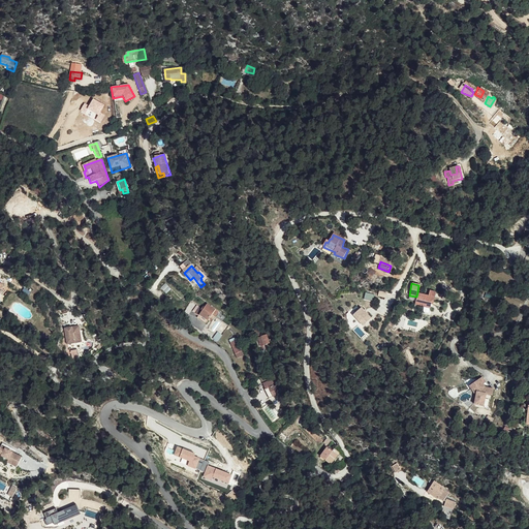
[(424,306),(430,307),(433,308),(434,301),(431,300),(432,298),(435,298),(436,290),(429,289),(428,294),(417,292),(416,297),(415,305),(424,306)]
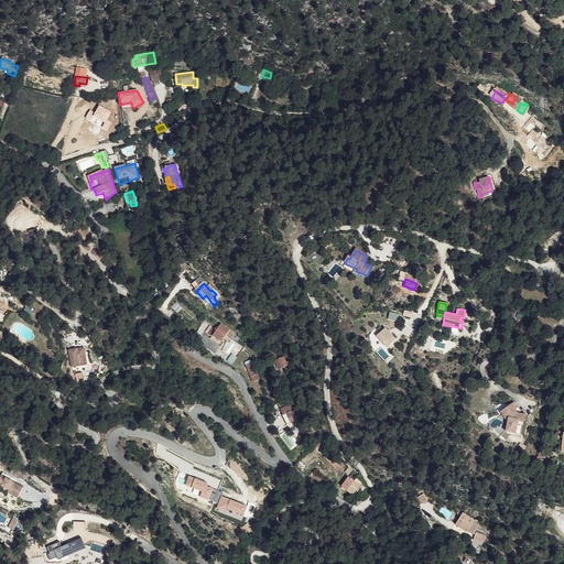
[(220,345),(227,334),(229,328),(220,324),(217,331),(213,337),(212,339),(220,345)]
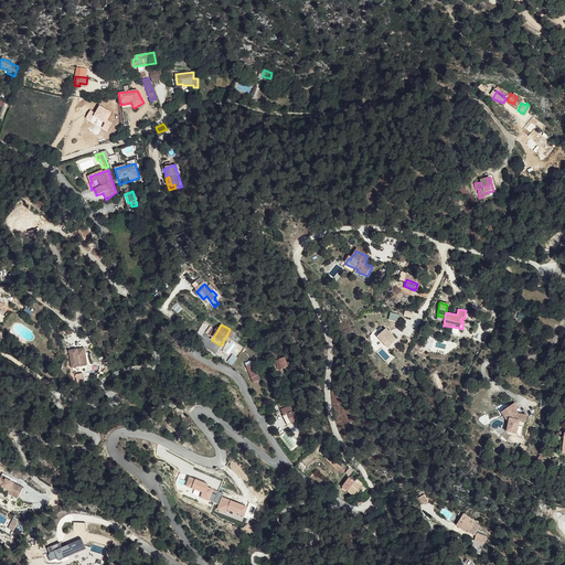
[(383,330),(375,339),(387,350),(395,341),(383,330)]
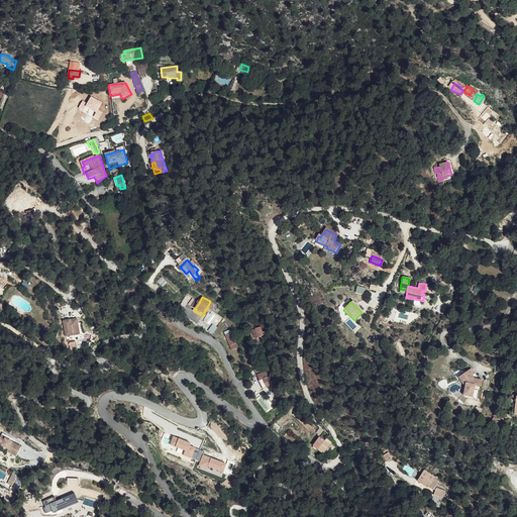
[(77,318),(63,320),(65,336),(79,334),(77,318)]
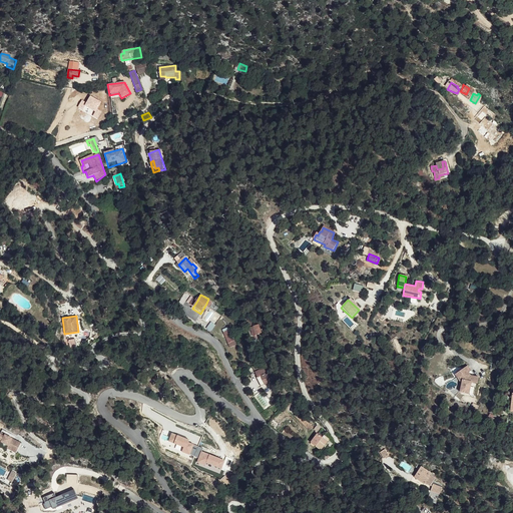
[(210,331),(215,324),(211,322),(206,329),(210,331)]
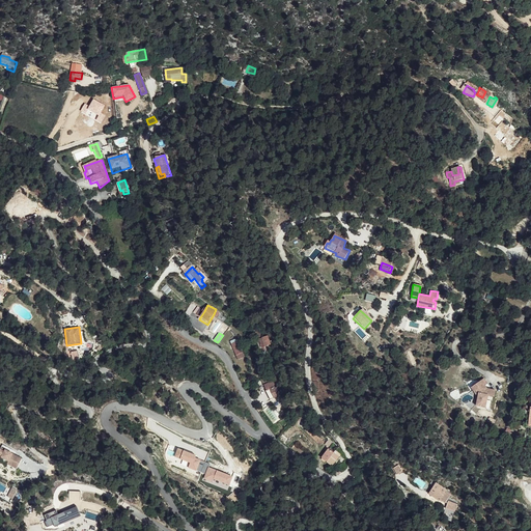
[(269,335),(258,337),(260,347),(271,344),(269,335)]
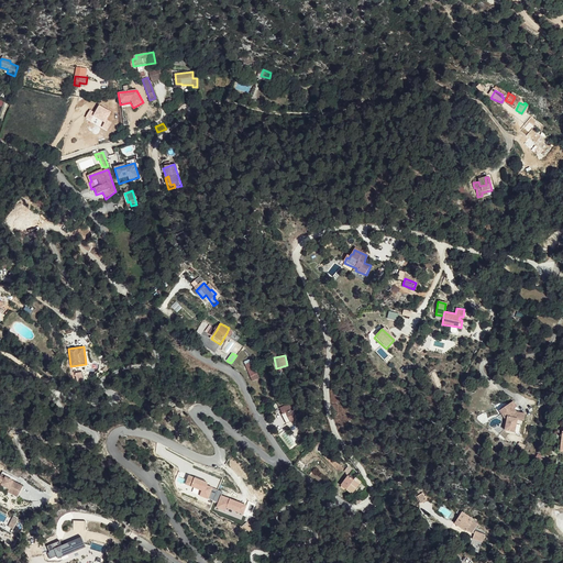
[(243,362),(251,377),(256,375),(249,359),(243,362)]
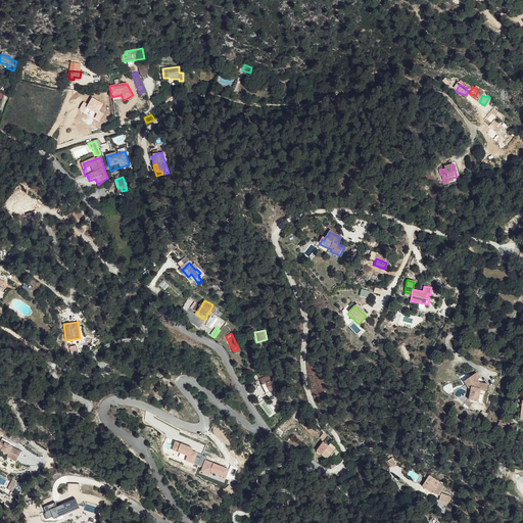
[(269,387),(267,384),(262,376),(258,372),(254,375),(264,390),(269,387)]
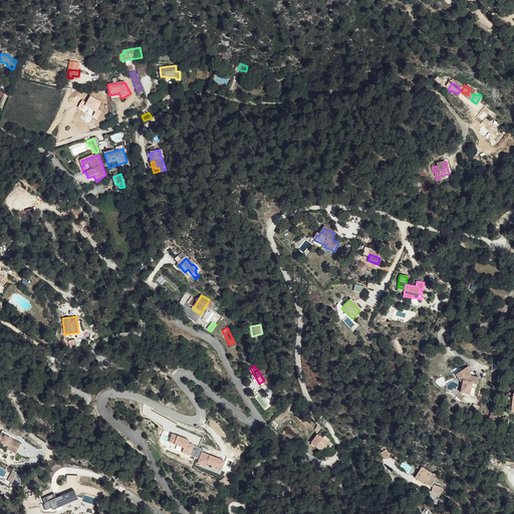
[(257,369),(262,377),(266,374),(261,367),(257,369)]
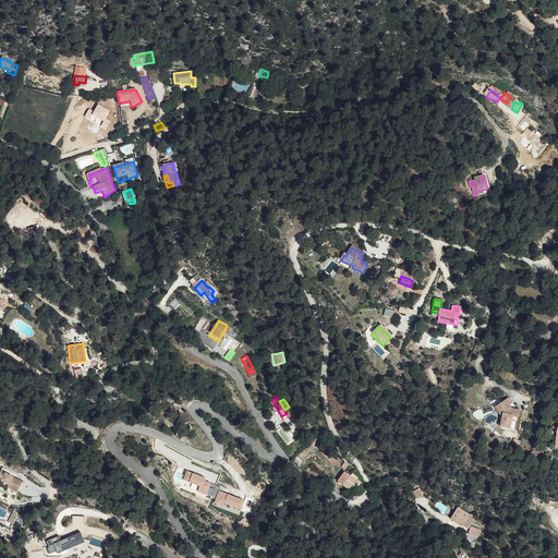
[(510,415),(511,415),(519,415),(519,409),(509,409),(507,407),(509,403),(504,399),(496,407),(500,411),(499,413),(502,415),(504,419),(501,419),(501,429),(511,429),(511,420),(510,420),(510,415)]
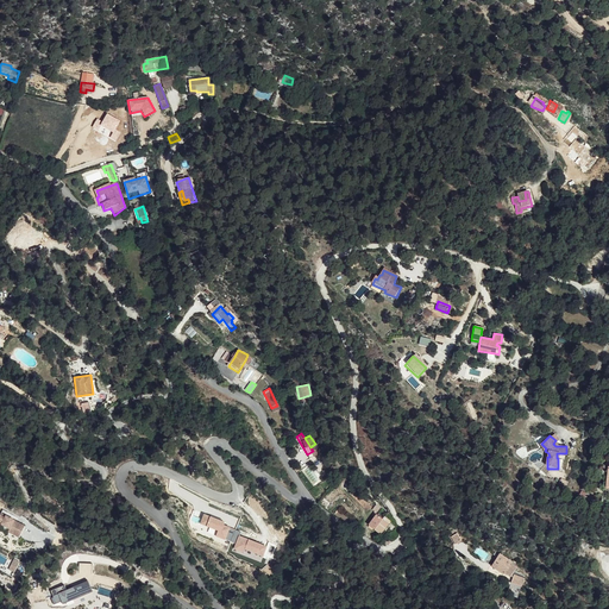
[(538,449),(547,457),(550,457),(548,453),(545,451),(546,449),(541,444),(538,449)]
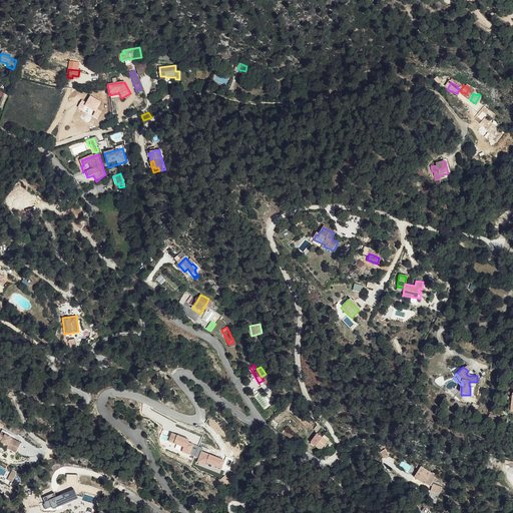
[(274,399),(278,395),(274,390),(267,396),(271,401),(274,399)]
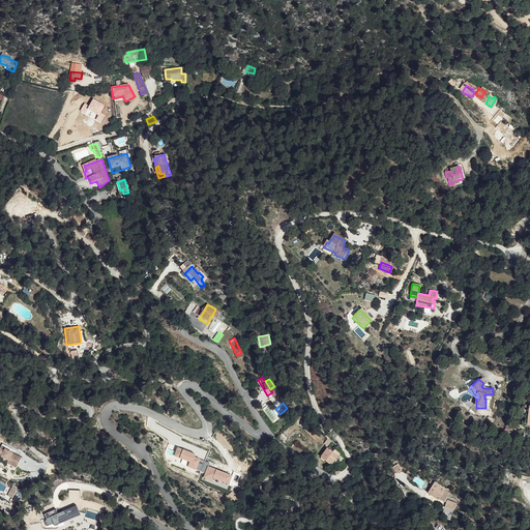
[(293,415),(290,412),(286,415),(285,414),(282,417),(286,421),(293,415)]
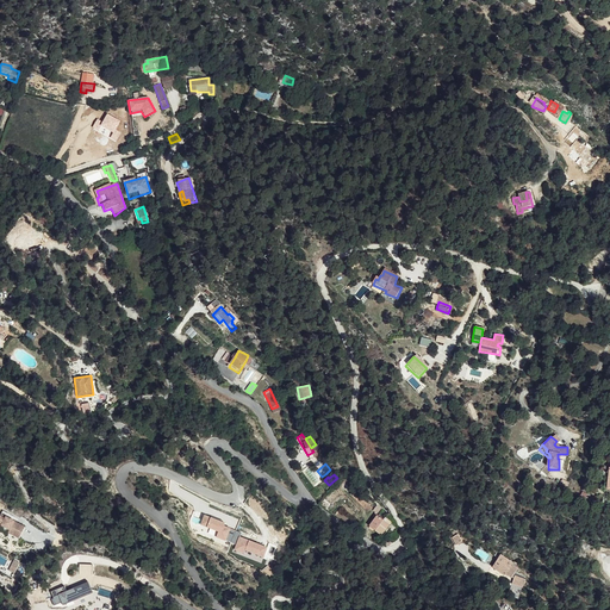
[(205,515),(201,524),(219,531),(218,536),(237,546),(236,549),(246,554),(247,551),(265,558),(268,549),(241,537),(242,534),(225,526),(226,523),(205,515)]
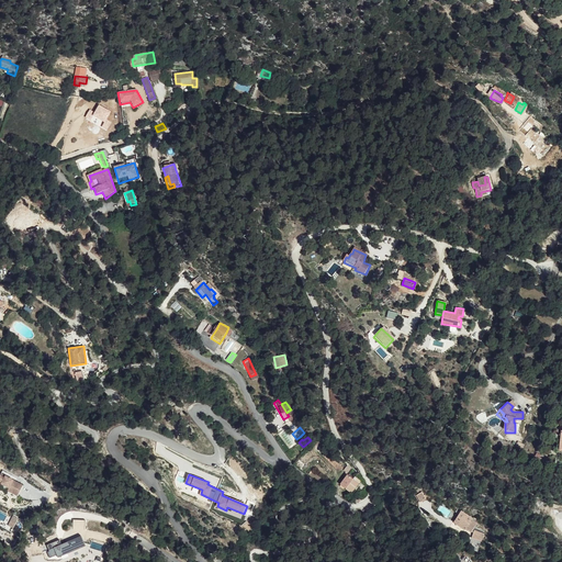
[(339,483),(351,492),(359,483),(347,474),(339,483)]
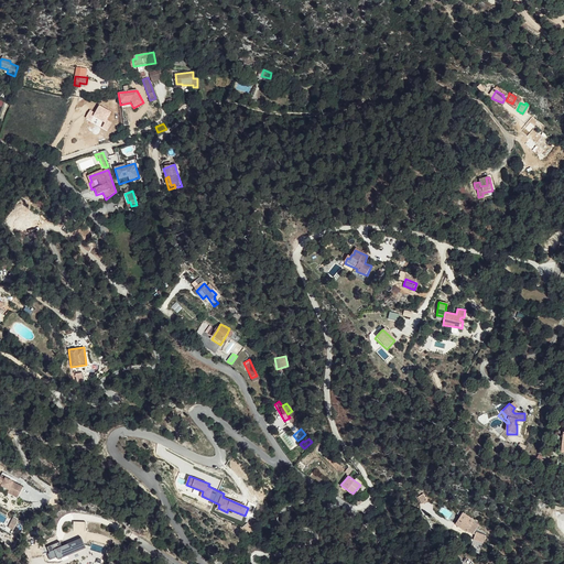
[(0,483),(0,484),(3,484),(2,486),(10,489),(9,491),(19,497),(24,488),(6,479),(6,480),(1,478),(0,478),(0,483)]
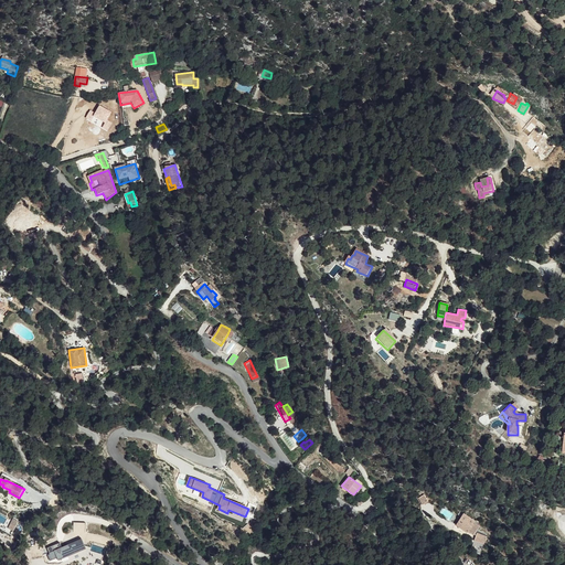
[(418,497),(423,503),(428,501),(424,493),(418,497)]
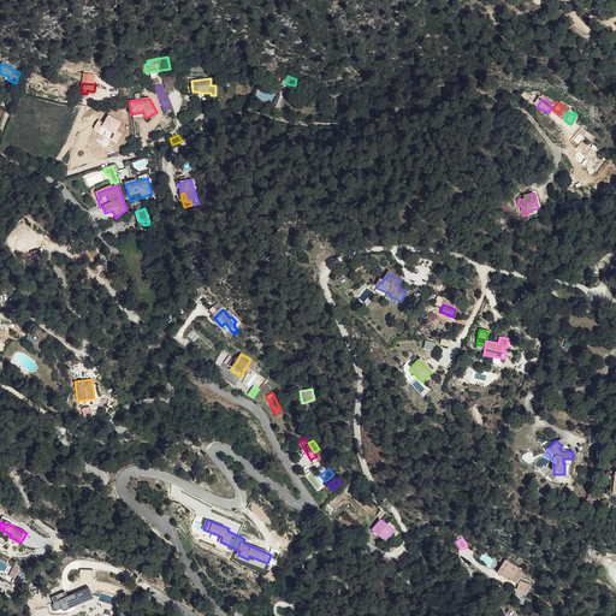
[(517,588),(527,594),(532,586),(520,580),(522,576),(525,579),(526,575),(515,569),(516,567),(503,560),(496,573),(499,574),(499,575),(509,581),(510,579),(520,584),(517,588)]
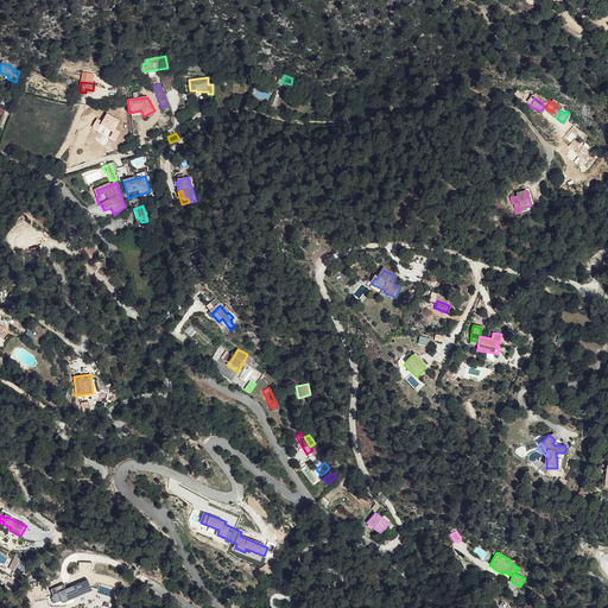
[(8,568),(14,570),(19,559),(13,556),(8,568)]
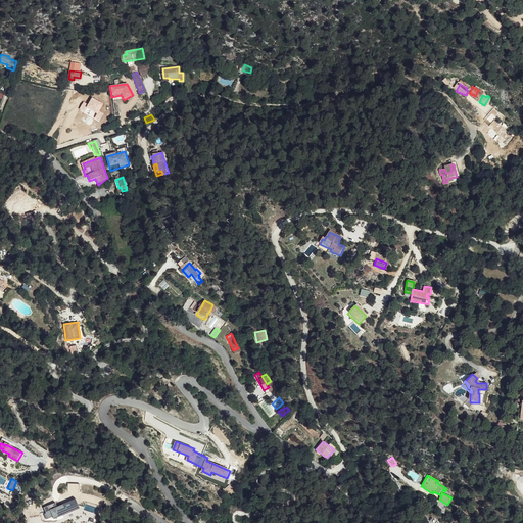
[(67,493),(79,493),(79,485),(67,485),(67,493)]
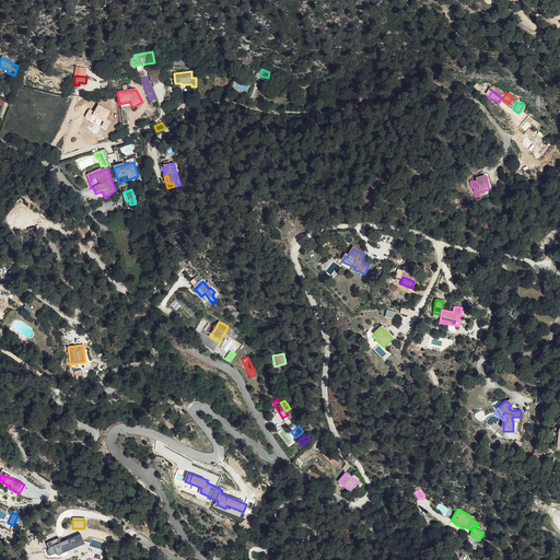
[(63,555),(80,548),(76,538),(61,545),(59,539),(46,545),(49,550),(47,551),(49,558),(59,553),(62,552),(63,555)]
